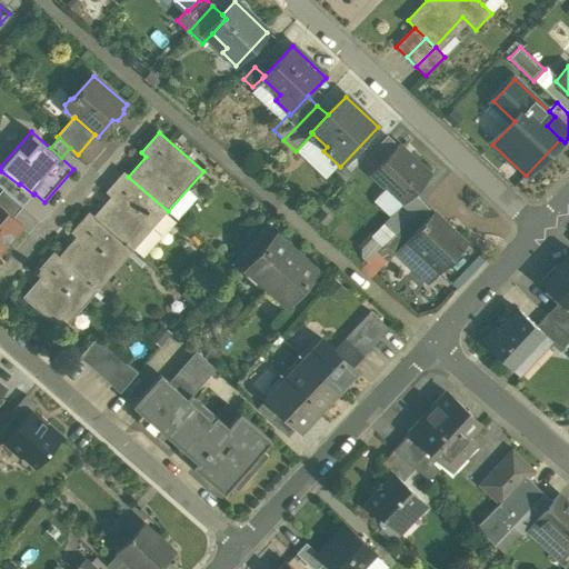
[(430,175),(396,143),(370,172),(402,202),(403,203),(413,192),(430,175)]
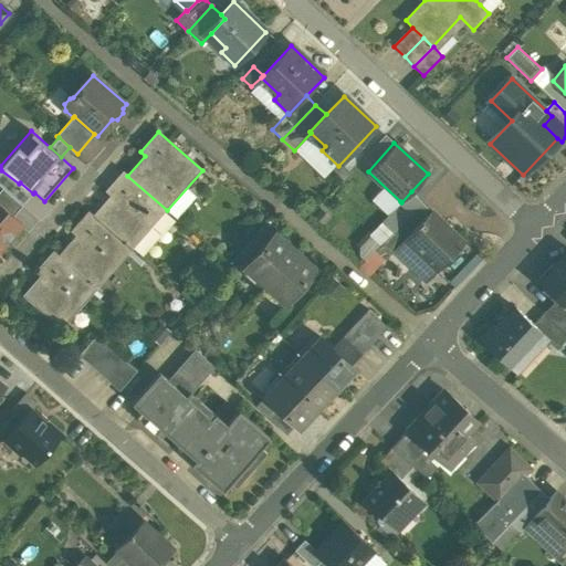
[(19,184),(1,170),(0,171),(0,186),(2,189),(21,207),(33,194),(20,182),(19,184)]
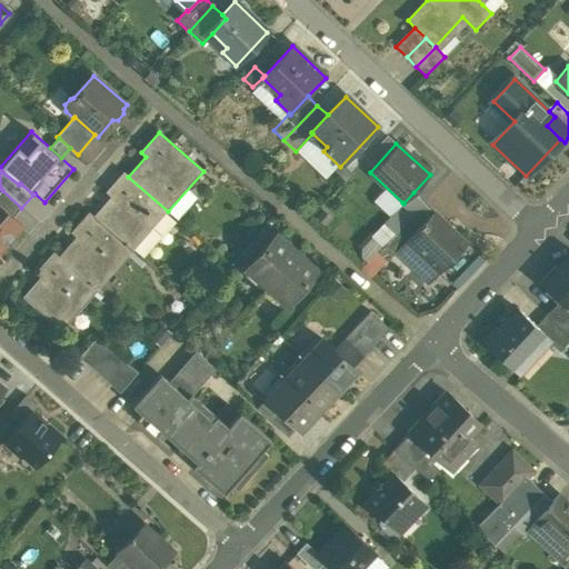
[(128,177),(123,172),(106,192),(111,197),(93,218),(132,251),(168,211),(128,177)]
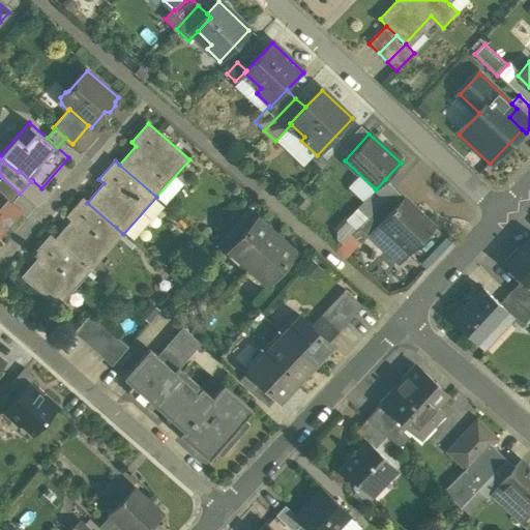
[(20,194),(2,177),(0,179),(0,190),(12,202),(20,194)]
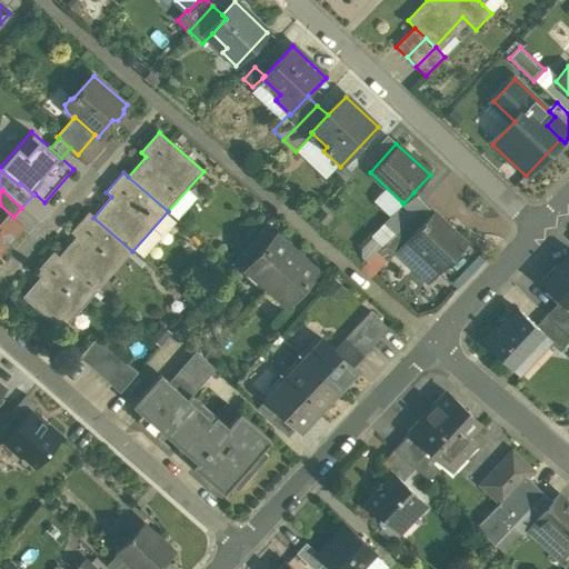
[(402,202),(383,222),(393,232),(407,219),(422,201),(413,192),(403,203),(402,202)]
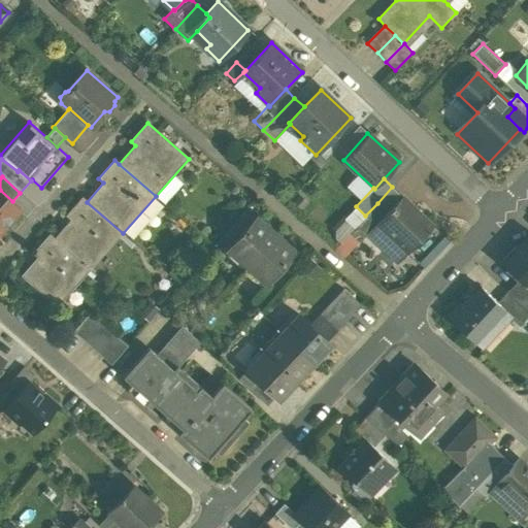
[(0,190),(0,229),(20,207),(12,201),(0,190)]
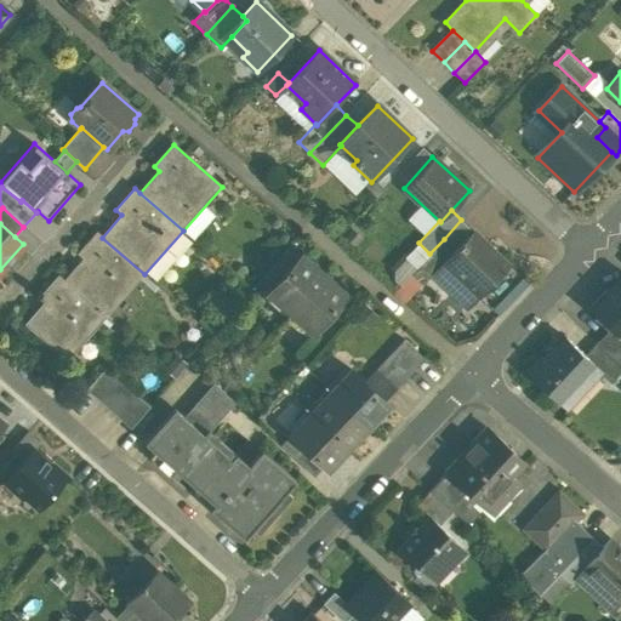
[(454,249),(442,263),(478,298),(508,266),(472,231),(454,249)]
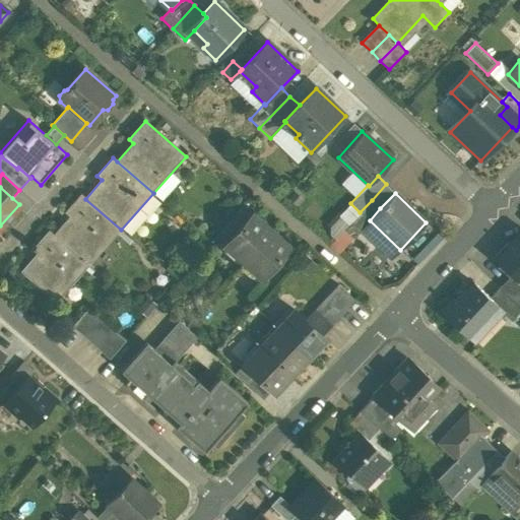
[(85,199),(80,195),(65,212),(69,216),(53,235),(88,266),(89,267),(121,230),(85,199)]
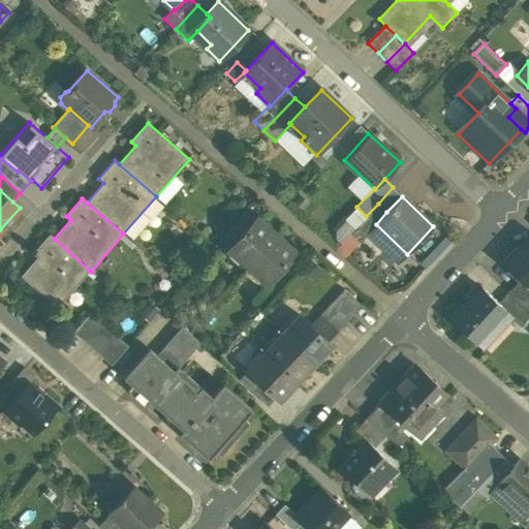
[(366,216),(356,226),(367,236),(376,224),(386,212),(378,204),(366,216)]
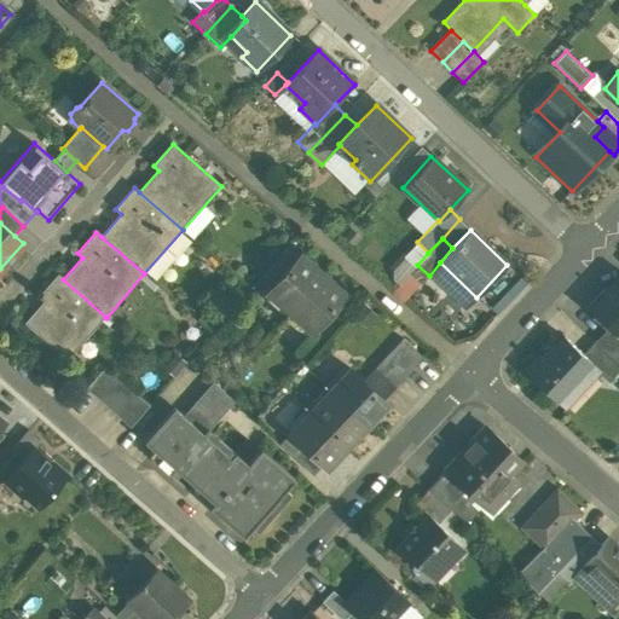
[(302,256),(270,293),(291,312),(324,276),(302,256)]
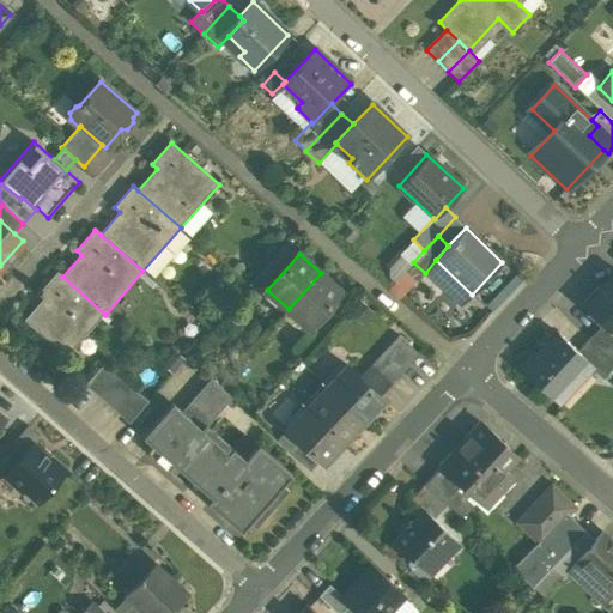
[(62,277),(58,273),(40,295),(44,298),(25,321),(66,357),(104,314),(62,277)]
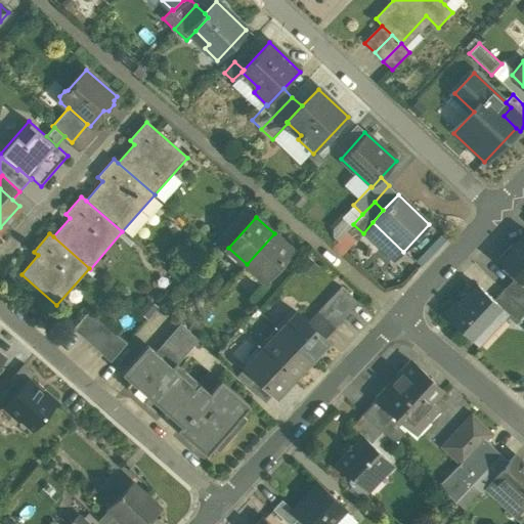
[(274,233),(247,264),(265,280),(293,249),(274,233)]
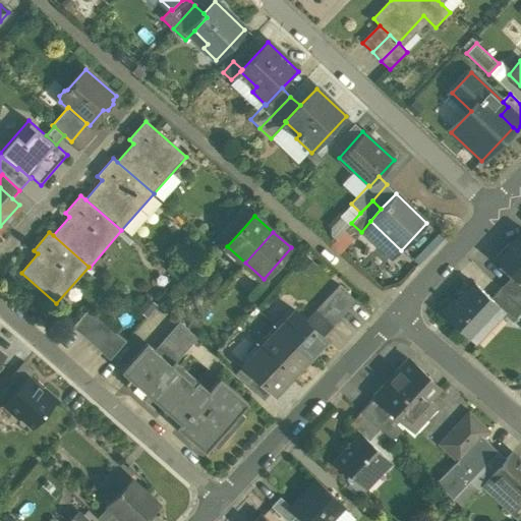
[(520,234),(510,247),(507,245),(495,258),(513,276),(520,283),(520,280),(520,234)]
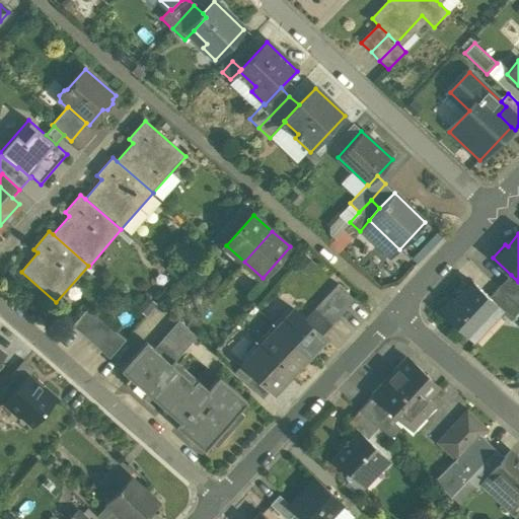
[(511,275),(498,288),(518,307),(518,282),(511,275)]
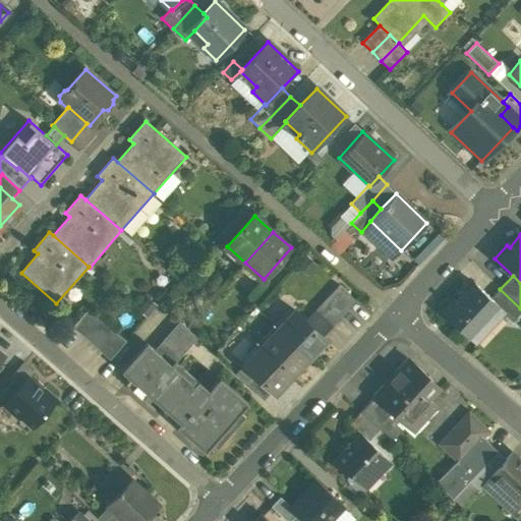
[(490,299),(474,284),(456,303),(453,301),(442,313),(468,338),(497,307),(498,306),(490,299)]
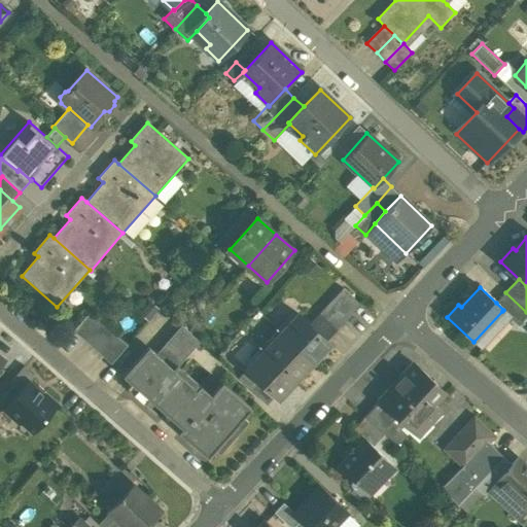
[(360,306),(343,288),(335,297),(352,314),(360,306)]
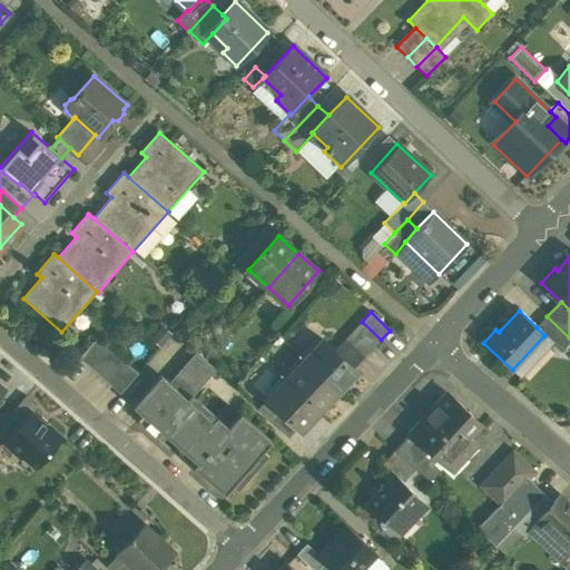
[(569,340),(569,337),(547,316),(537,327),(544,335),(543,336),(553,345),(560,352),(569,340)]
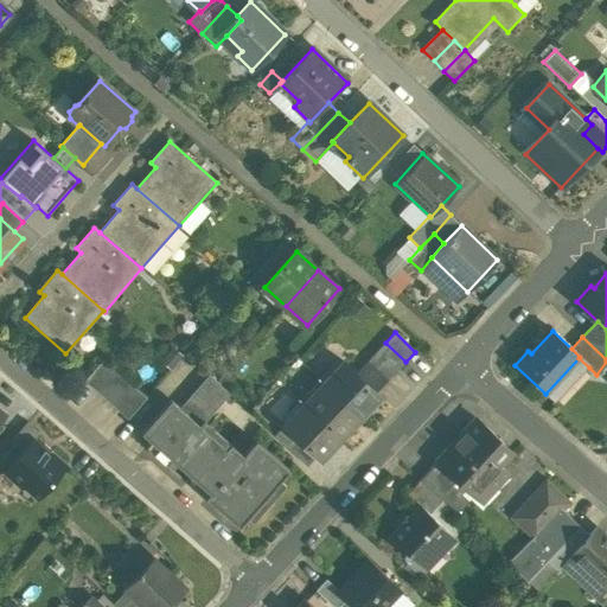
[(406,362),(385,343),(376,353),(396,372),(406,362)]
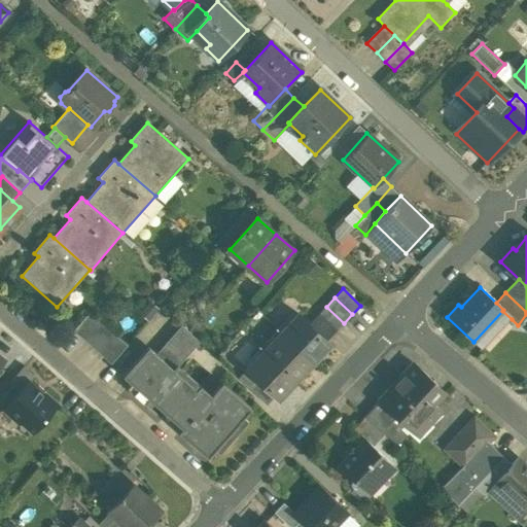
[(344,323),(326,307),(317,316),(336,332),(344,323)]
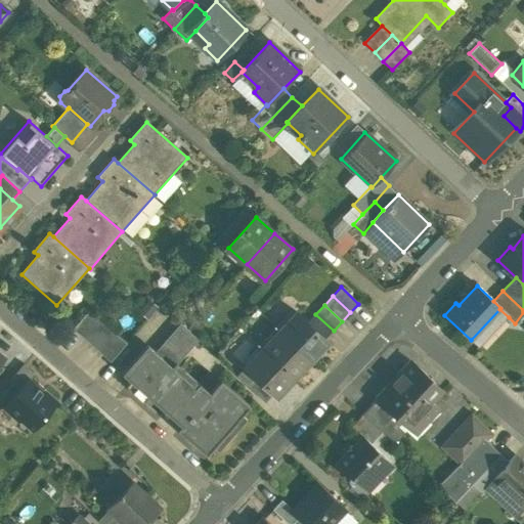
[(499,309),(471,340),(479,348),(509,317),(499,309)]
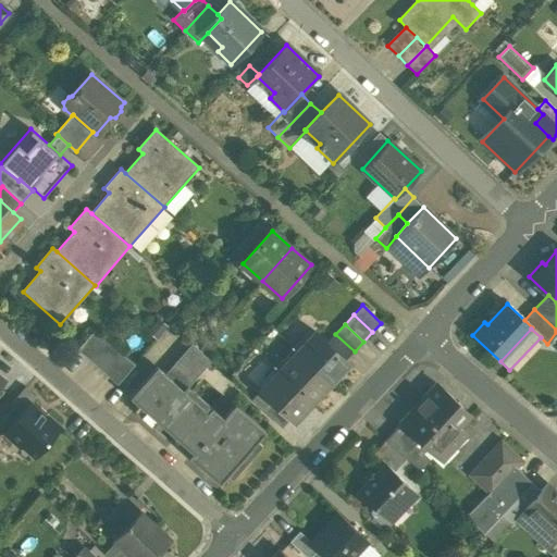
[(104,339),(95,331),(77,350),(87,359),(104,339)]
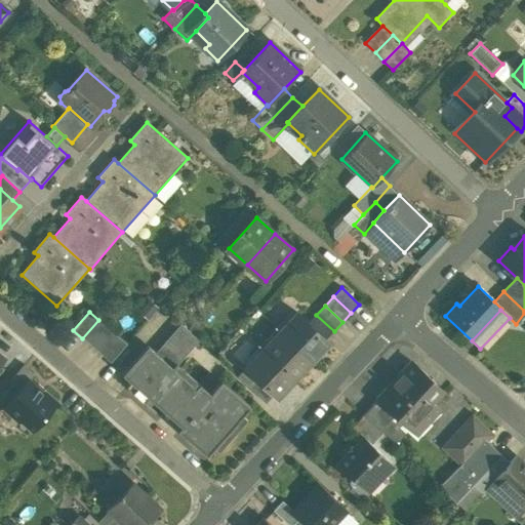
[(308,323),(297,313),(280,331),(311,361),(328,342),(326,340),(308,323)]
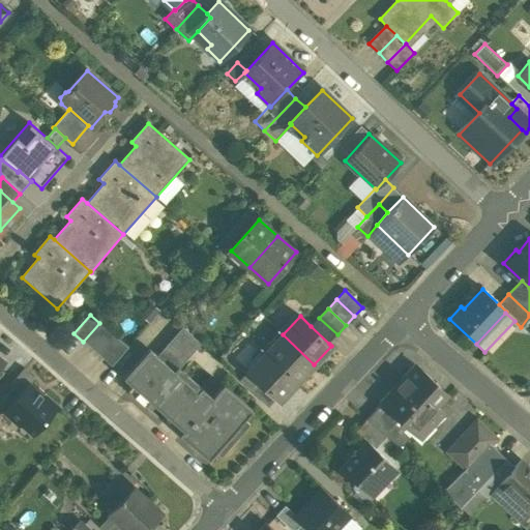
[(337,334),(319,318),(311,326),(329,344),(337,334)]
